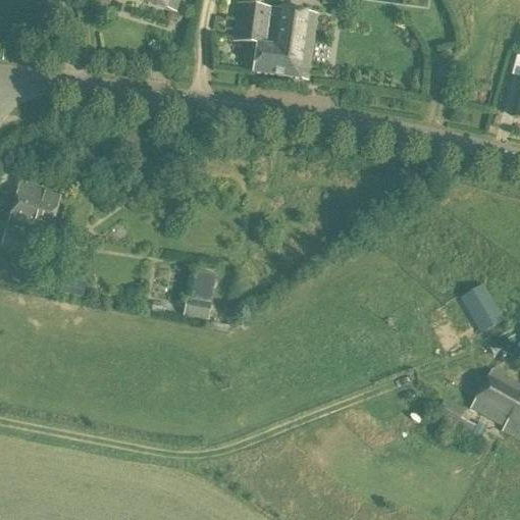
[(141,0),(176,11),(179,0),(141,0)]
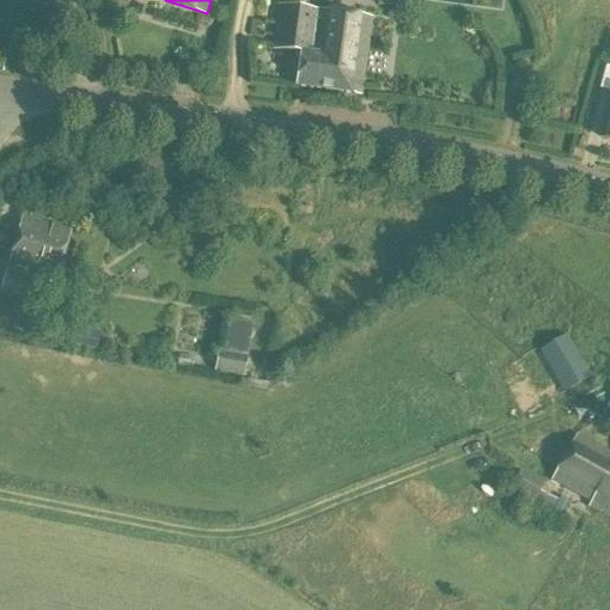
[(363,93),(373,17),(280,4),(274,48),(303,52),(298,85),(363,93)]
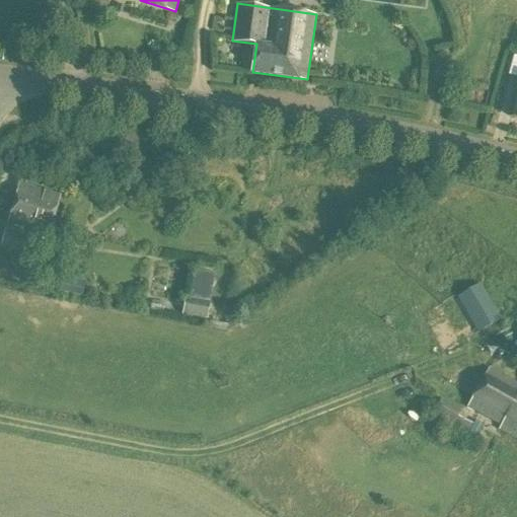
[(134,192),(137,177),(127,175),(124,189),(134,192)]
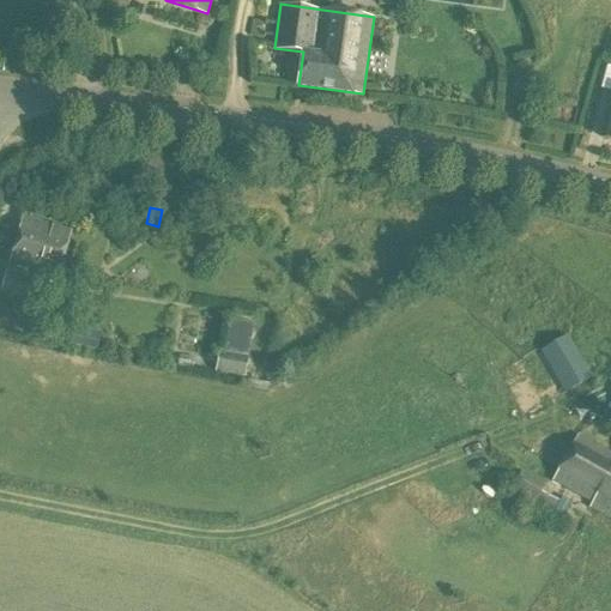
[(58,280),(73,229),(24,215),(2,288),(30,296),(37,273),(58,280)]
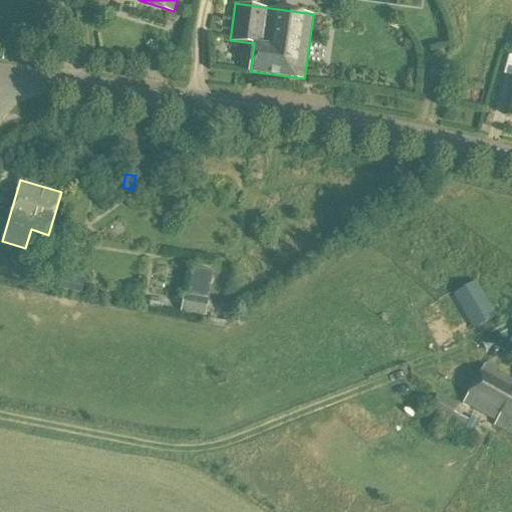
[(211,198),(213,186),(197,183),(195,196),(211,198)]
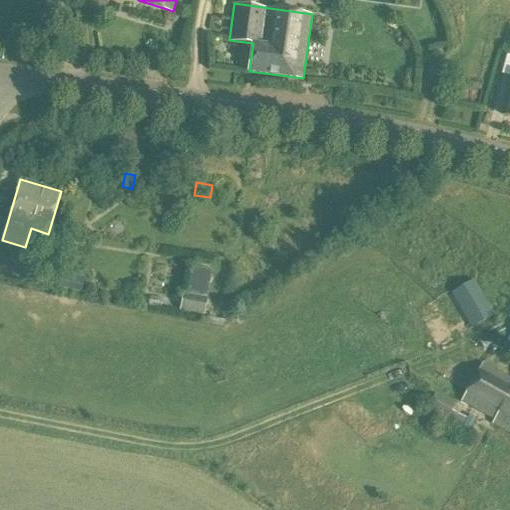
[(327,197),(328,190),(319,188),(318,195),(327,197)]
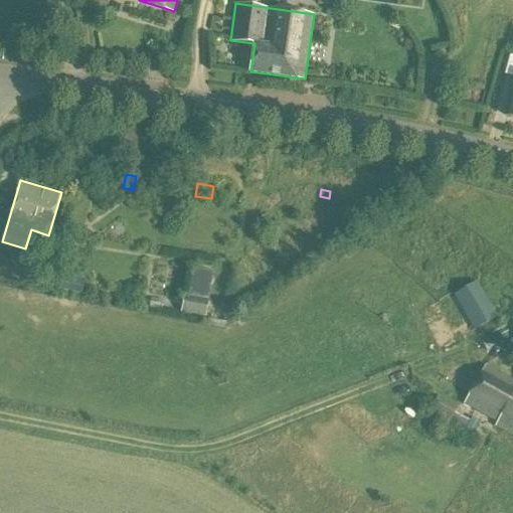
[(84,293),(87,276),(61,272),(58,289),(84,293)]
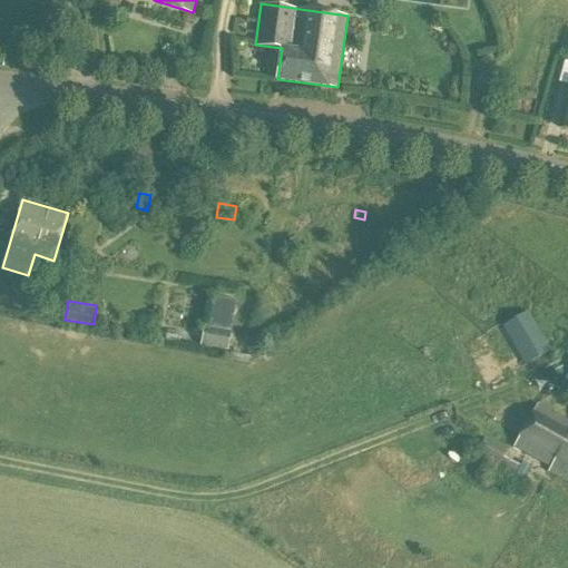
[(527,363),(551,349),(529,311),(505,325),(527,363)]
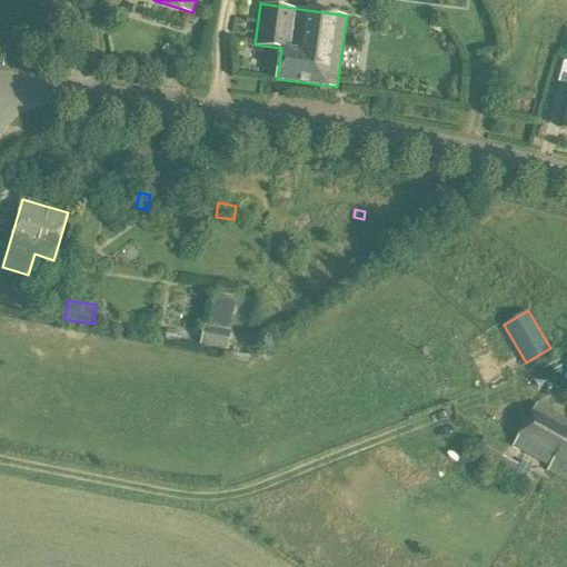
[(228,348),(231,329),(204,325),(200,344),(228,348)]
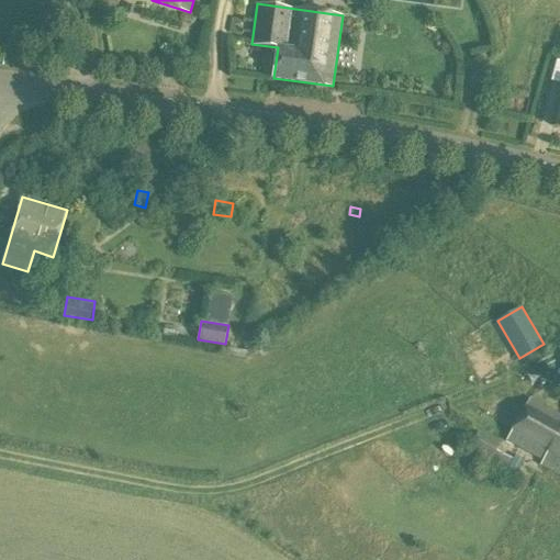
[(559,413),(530,398),(508,438),(545,459),(541,463),(559,473),(559,413)]
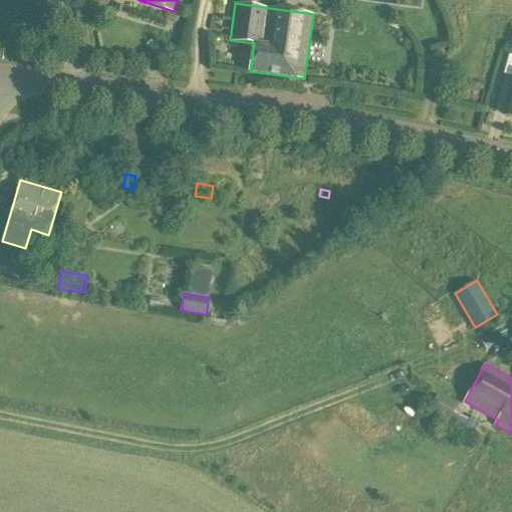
[(475,440),(478,433),(465,426),(469,418),(455,411),(458,404),(438,394),(427,416),(475,440)]
